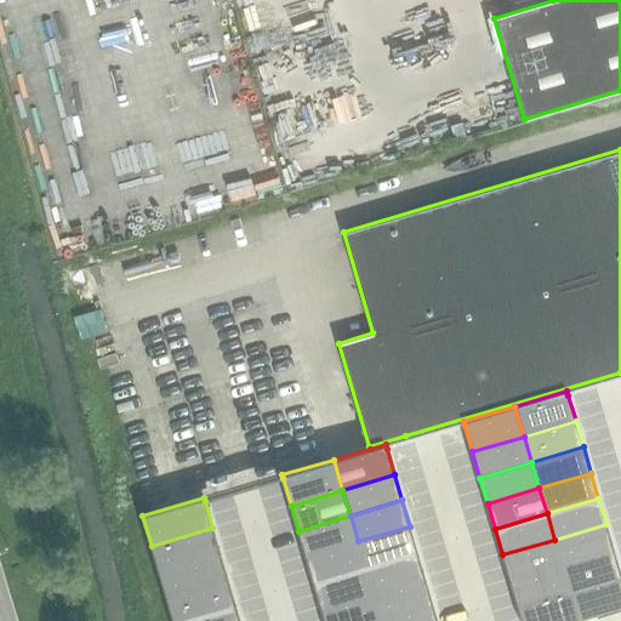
[(351,516),(298,531),(306,557),(358,541),(351,516)]
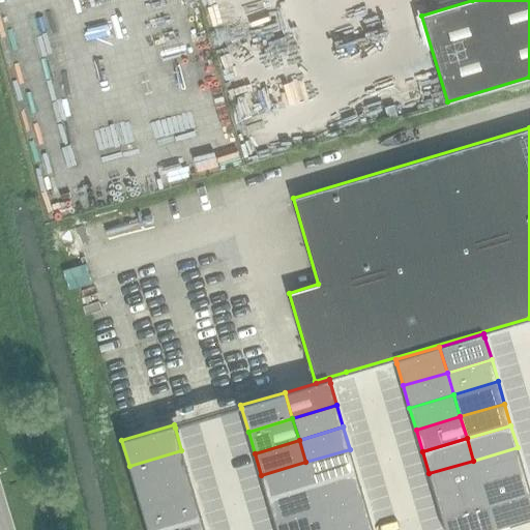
[(518,447),(473,461),(479,482),(524,469),(518,447)]
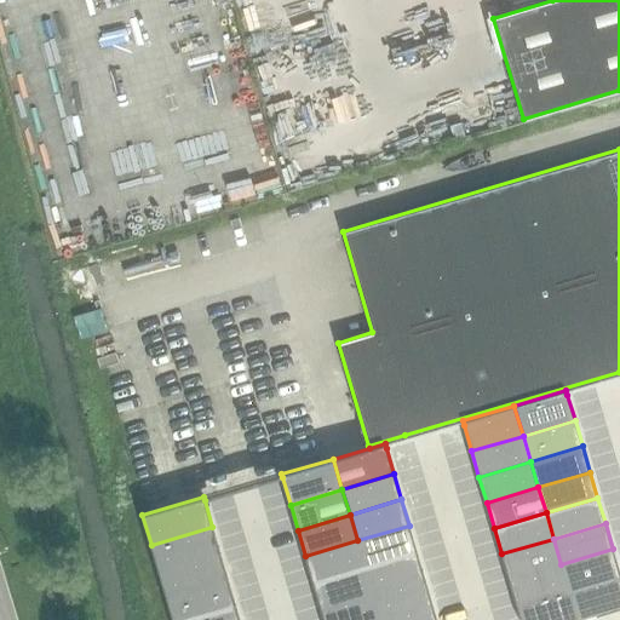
[(409,526),(357,540),(365,567),(417,551),(409,526)]
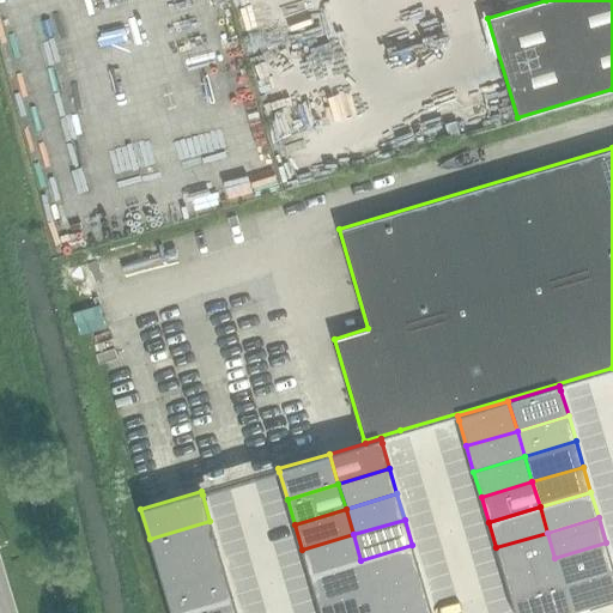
[(210,521),(150,539),(157,564),(218,547),(210,521)]
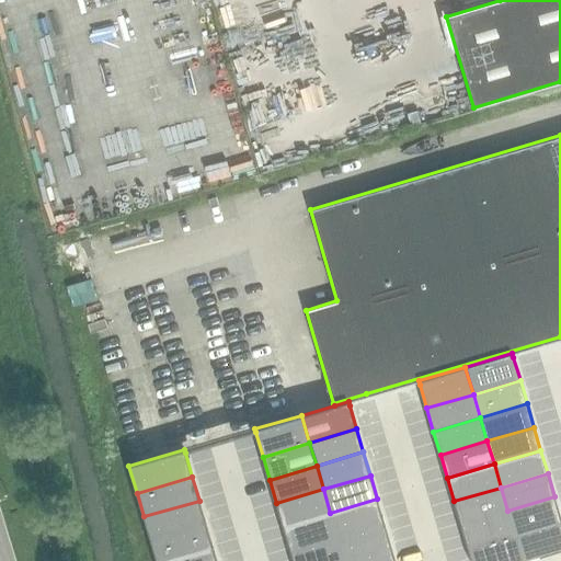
[(501,488),(454,501),(461,525),(507,511),(501,488)]
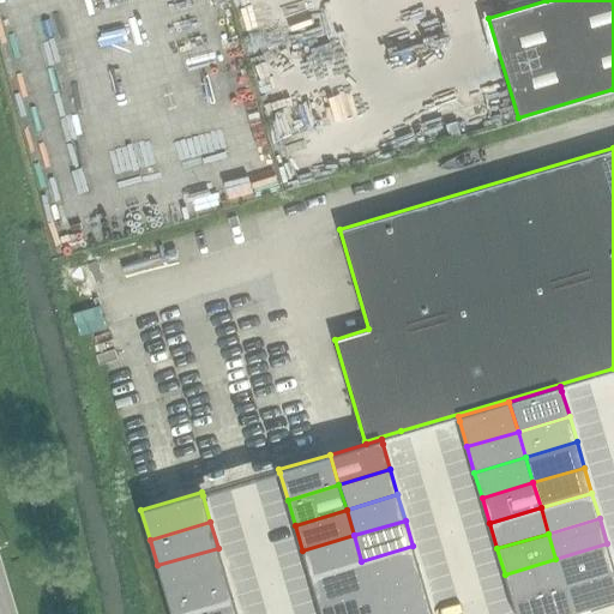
[(354,535),(302,551),(309,576),(361,561),(354,535)]
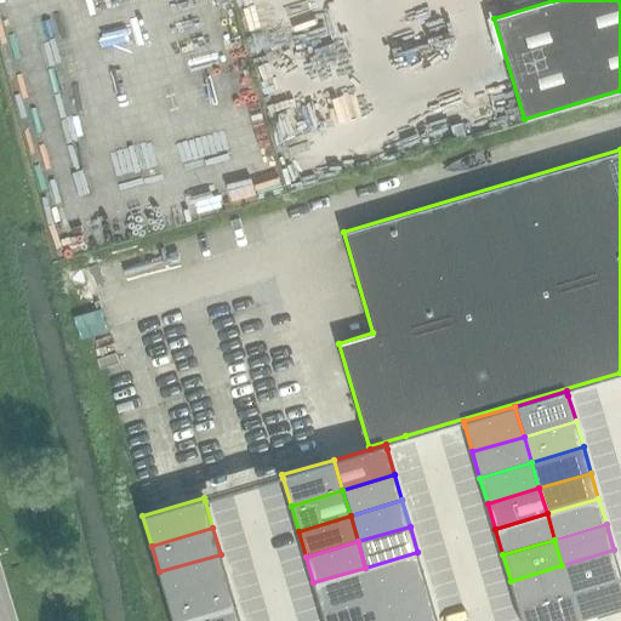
[(620,574),(614,550),(562,565),(570,591),(620,575),(620,574)]
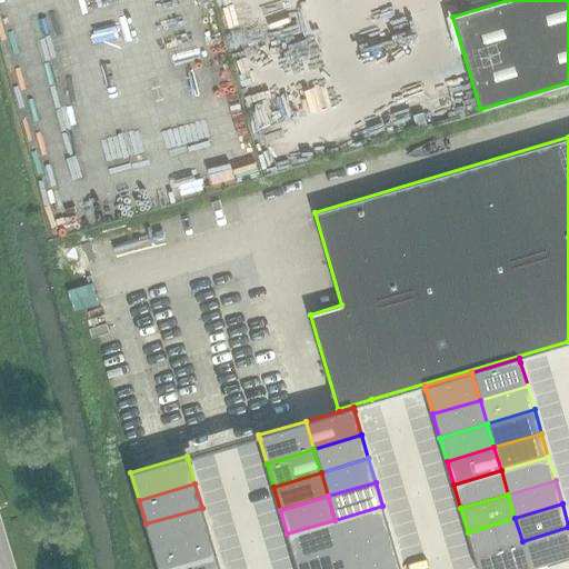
[(382,506),(335,520),(341,543),(389,529),(382,506)]
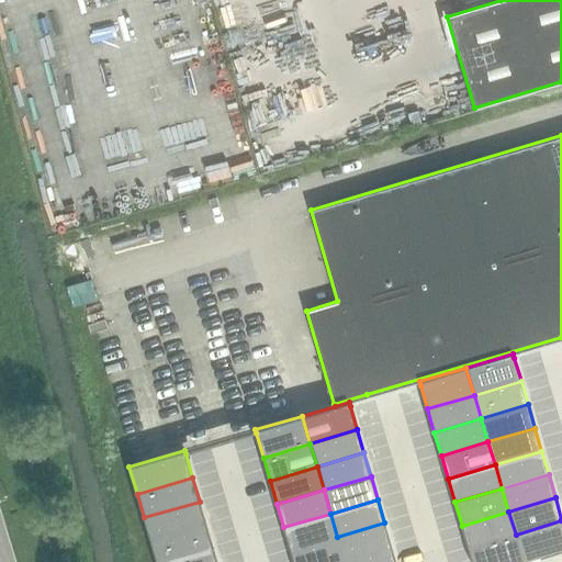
[(200,502),(144,517),(150,541),(206,525),(200,502)]
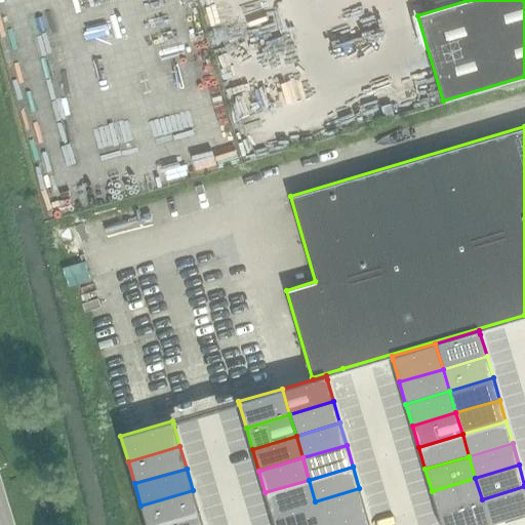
[(475,478),(432,491),(438,513),(482,499),(475,478)]
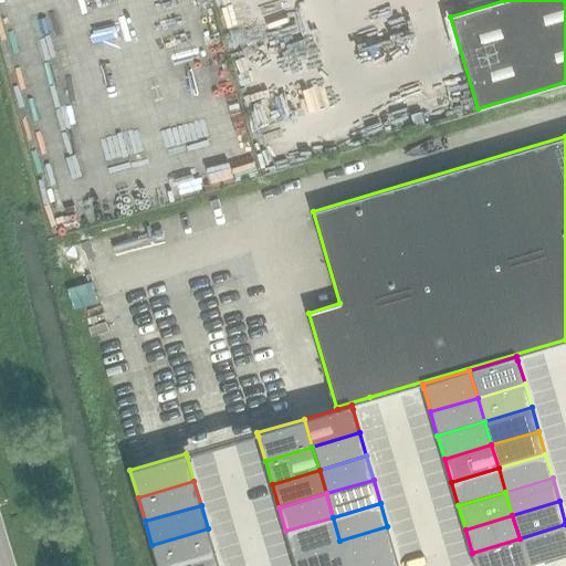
[(333,517),(285,531),(293,554),(339,541),(333,517)]
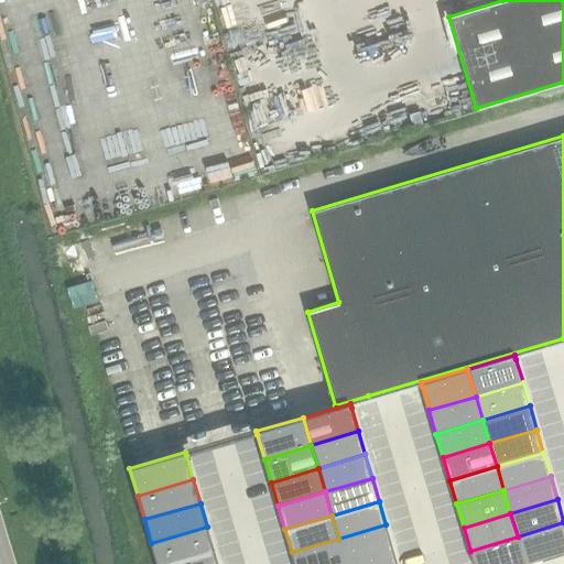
[(563,522),(518,537),(525,563),(563,552),(563,522)]
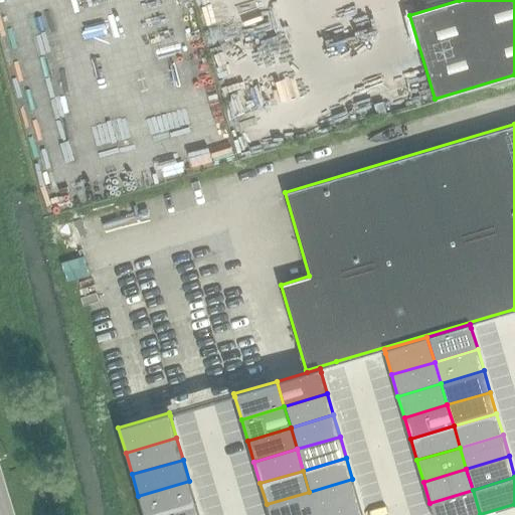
[(352,479),(309,492),(316,513),(359,500),(352,479)]
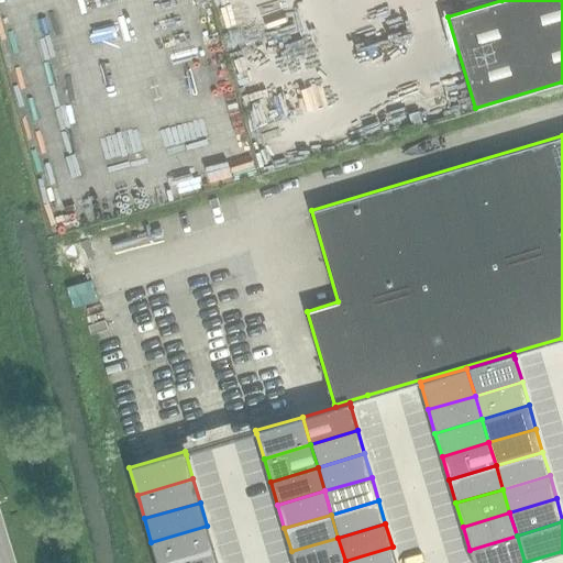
[(207,526),(151,542),(157,562),(164,562),(213,549),(207,526)]
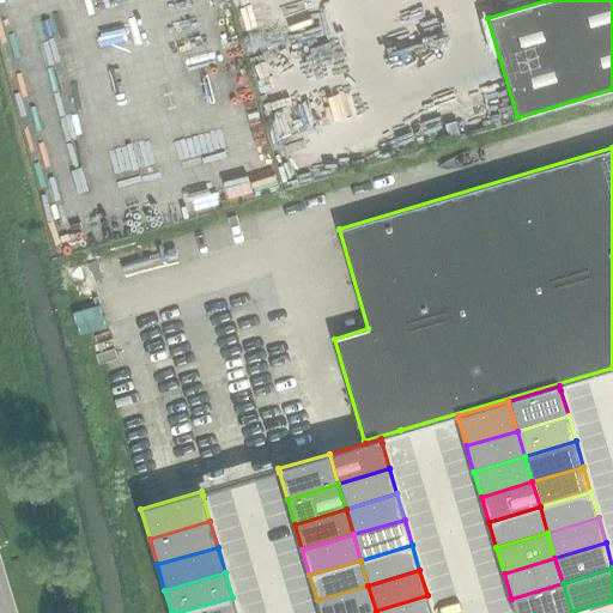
[(563,583),(511,599),(515,612),(569,612),(571,612),(563,583)]
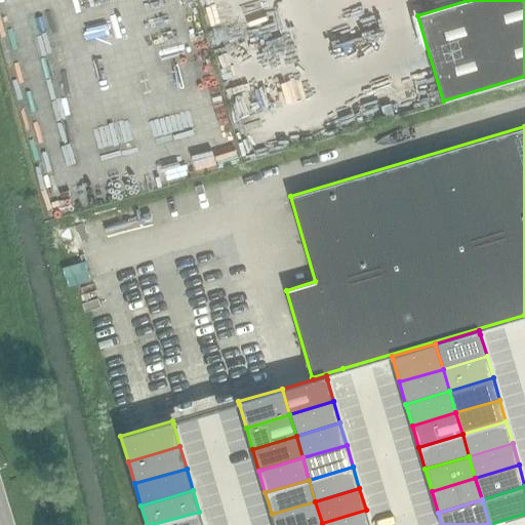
[(315,501),(272,514),(274,524),(314,524),(322,523),(315,501)]
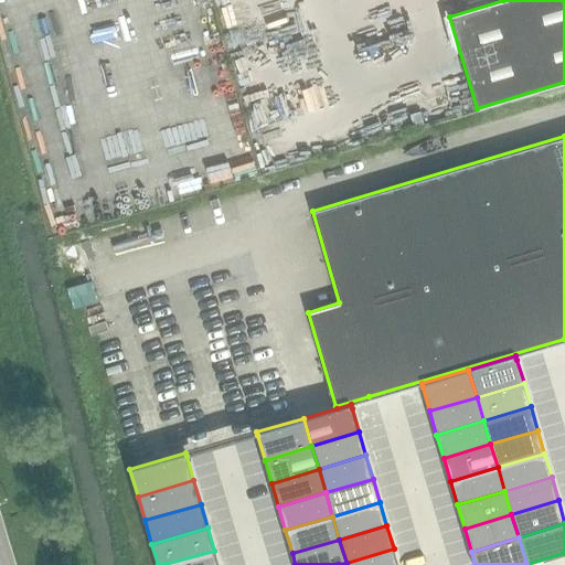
[(397,564),(394,548),(347,563),(347,564),(397,564)]
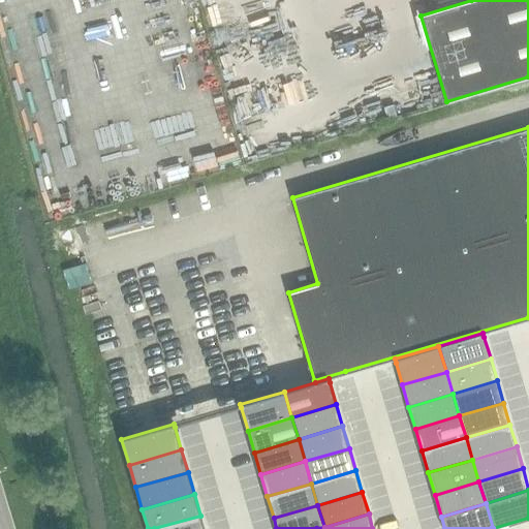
[(205,528),(200,516),(154,528),(205,528)]
